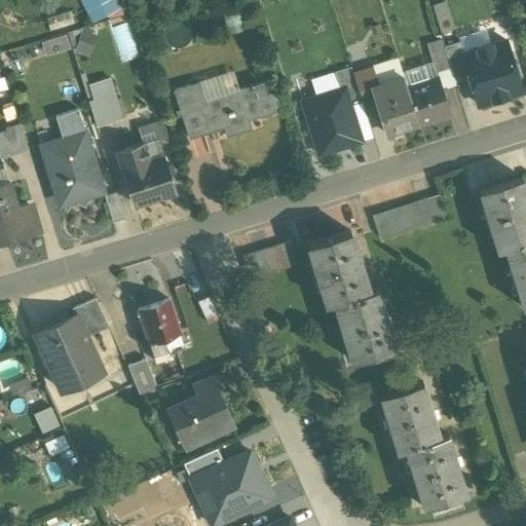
[(83,0),(92,19),(119,6),(116,0),(83,0)]
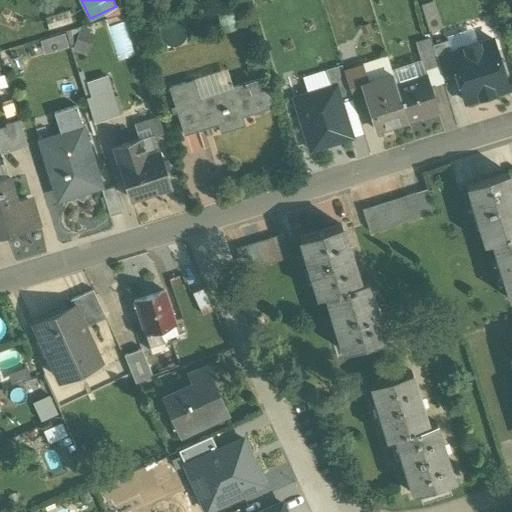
[(73,52),(91,49),(88,26),(70,28),(73,52)]
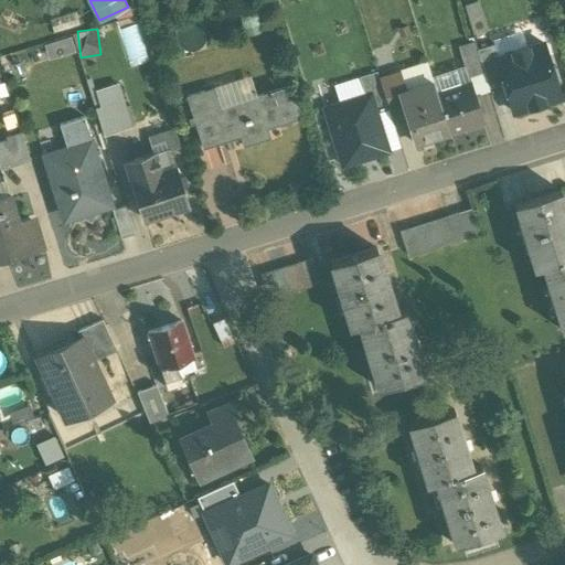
[(473,43),(458,48),(467,77),(482,72),(473,43)]
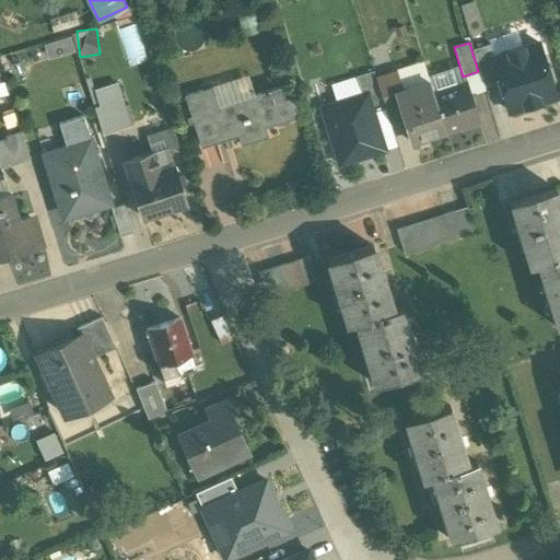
[(482,86),(501,81),(493,56),(489,43),(471,48),(478,71),(482,86)]
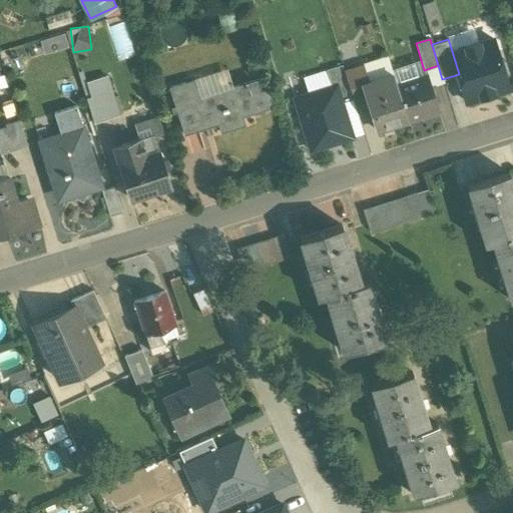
[(466,100),(506,89),(492,40),(452,51),(459,74),(466,100)]
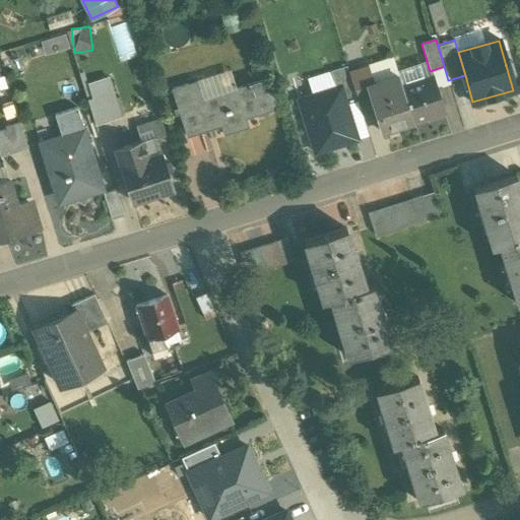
[(105,65),(85,71),(93,98),(113,91),(105,65)]
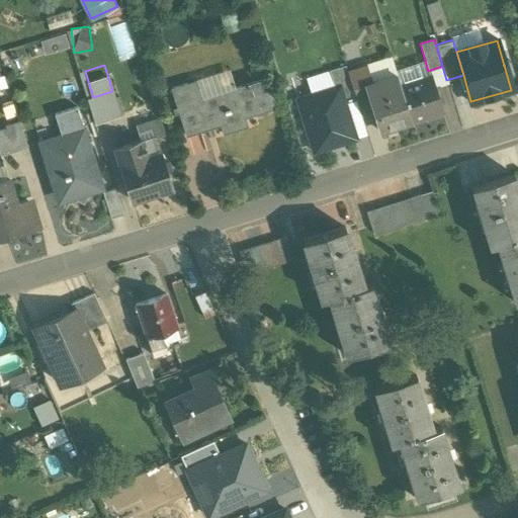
[(355,95),(347,72),(345,66),(329,71),(335,88),(340,105),(356,100),(355,95)]
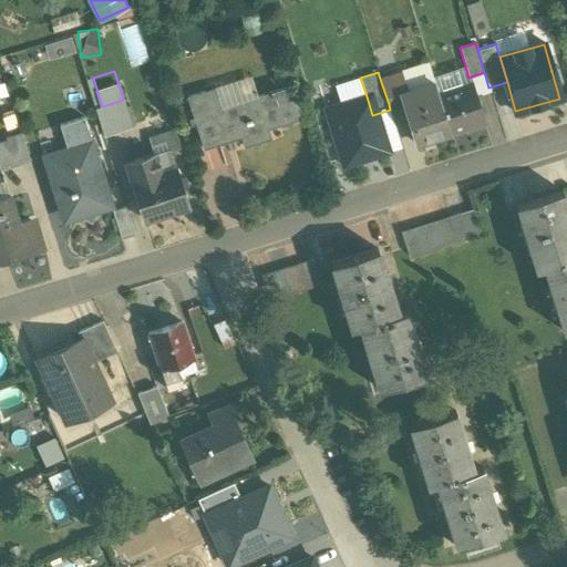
[(395,74),(380,79),(389,104),(403,100),(401,94),(403,93),(395,74)]
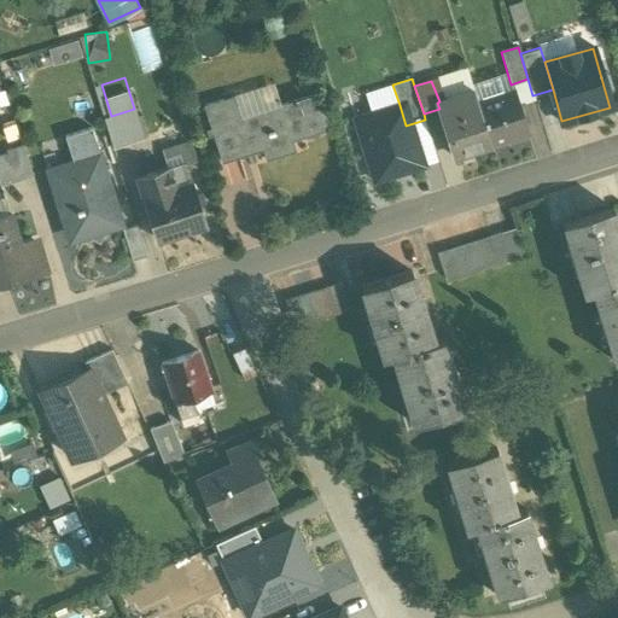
[(514,89),(477,100),(489,140),(503,135),(505,138),(528,130),(514,89)]
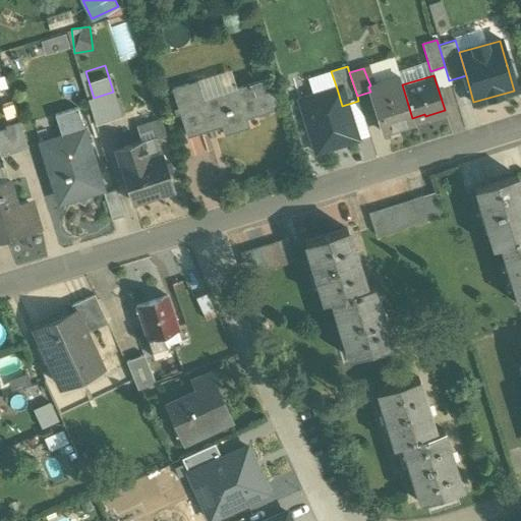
[(370,85),(368,87),(370,92),(384,132),(413,123),(412,118),(402,84),(400,76),(370,85)]
